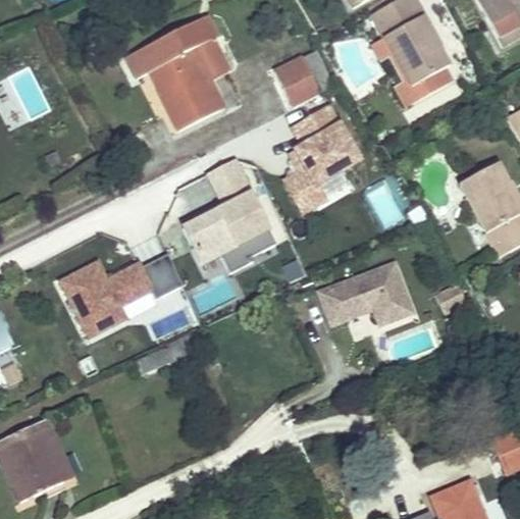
[(448,78),(442,67),(447,64),(434,44),(420,17),(424,15),(415,0),(394,0),(370,13),(381,34),(393,54),(405,76),(409,85),(415,95),(448,78)]
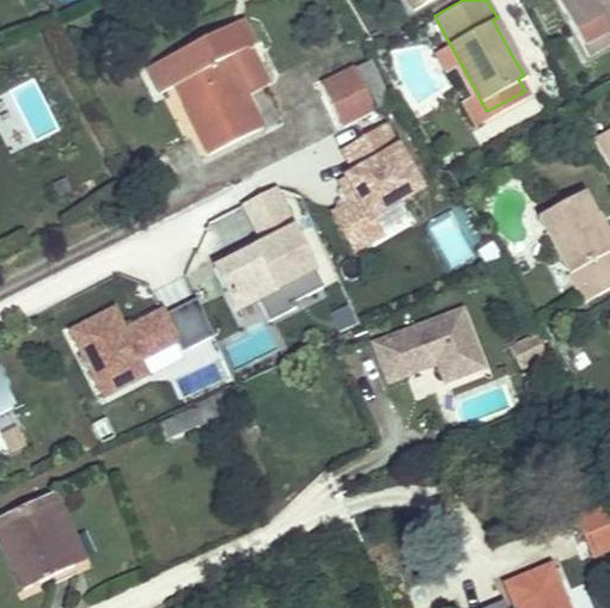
[(559,0),(586,50),(609,38),(609,30),(608,26),(609,25),(609,0),(559,0)]
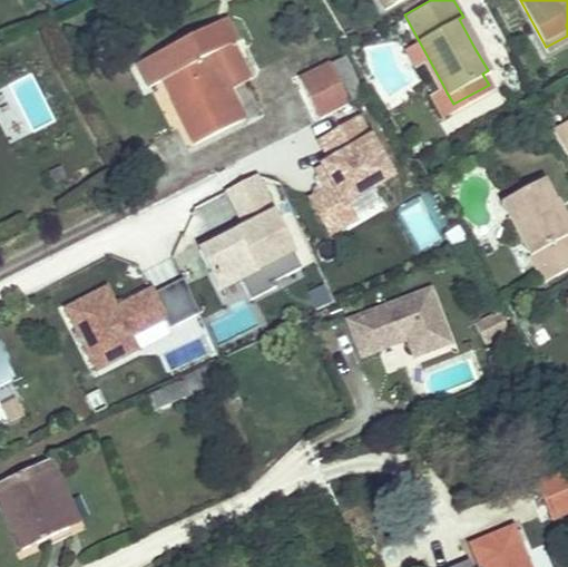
[(185,111),(183,114),(196,140),(241,117),(226,87),(250,74),(221,17),(140,58),(152,80),(160,76),(170,98),(174,96),(176,95),(185,111)]
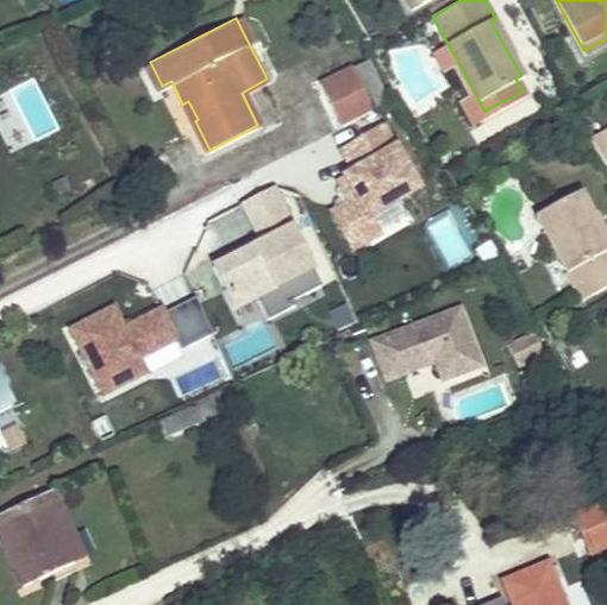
[(495,18),(490,20),(507,51),(512,49),(495,18)]
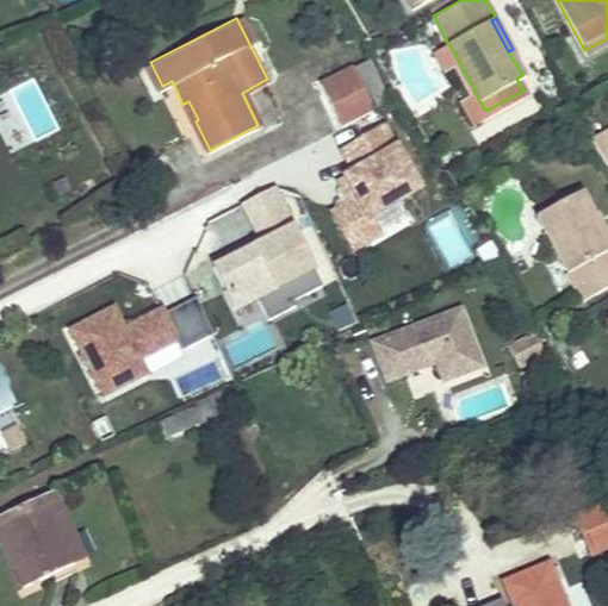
[(459,63),(446,39),(435,45),(448,68),(459,63)]
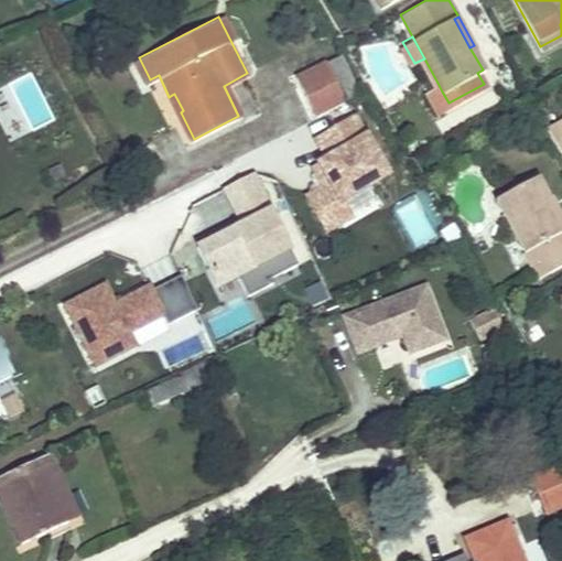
[(342,52),(327,60),(346,98),(360,92),(342,52)]
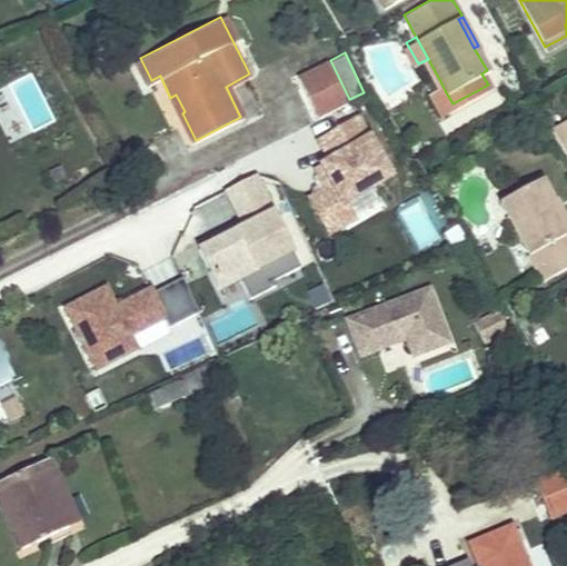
[(330,60),(300,76),(318,115),(349,99),(330,60)]
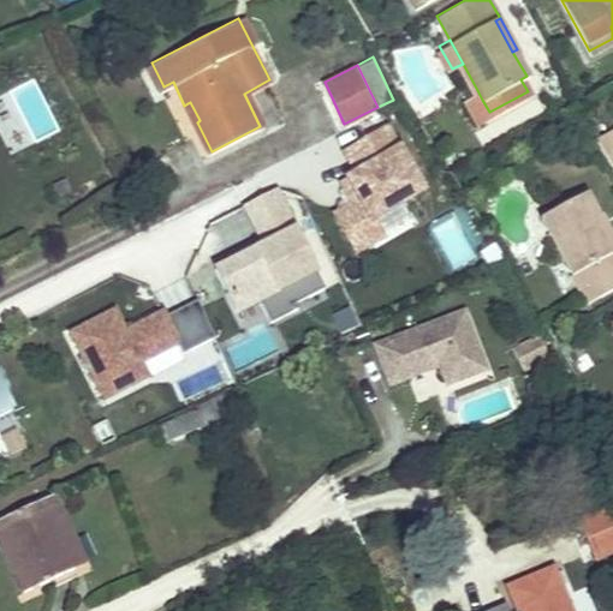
[(482,100),(477,90),(465,96),(478,118),(489,112),(482,100)]
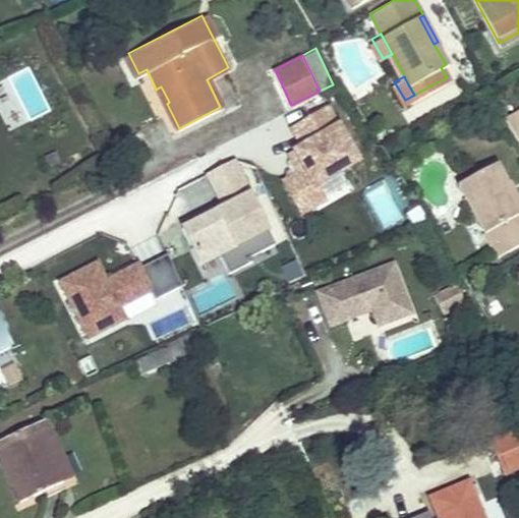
[(161,87),(159,88),(167,104),(169,102),(161,87)]
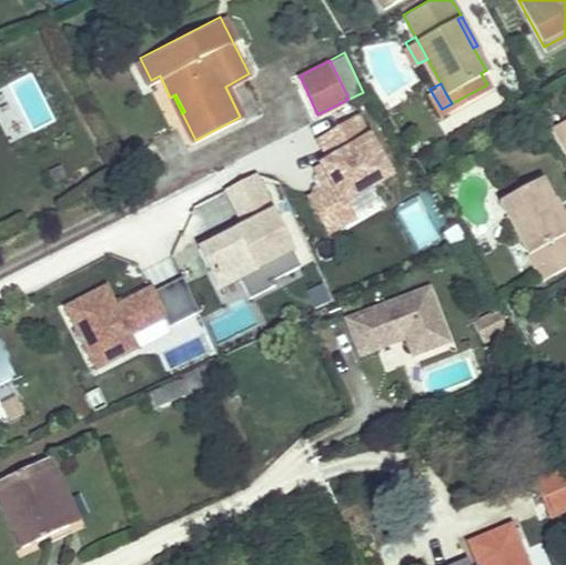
[(347,199),(394,171),(360,114),(323,135),(334,155),(325,161),(336,180),(313,193),(332,226),(355,212),(347,199)]
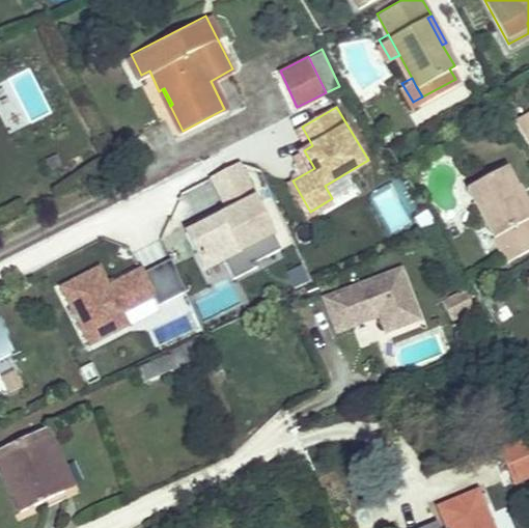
[(528,111),(514,119),(528,143),(528,111)]
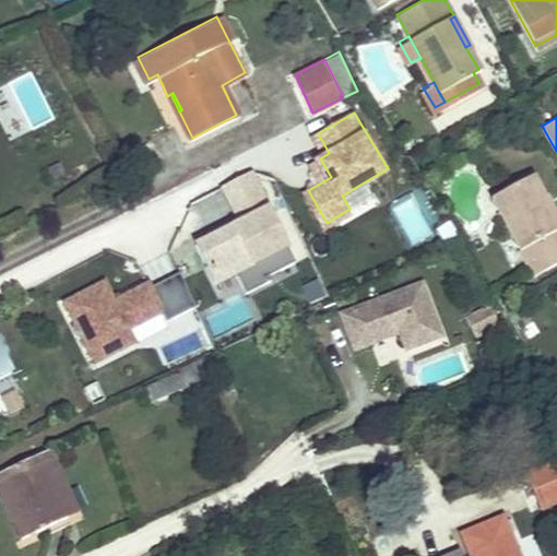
[(198,240),(218,280),(238,270),(262,258),(292,243),(253,167),(224,181),(243,219),(198,240)]
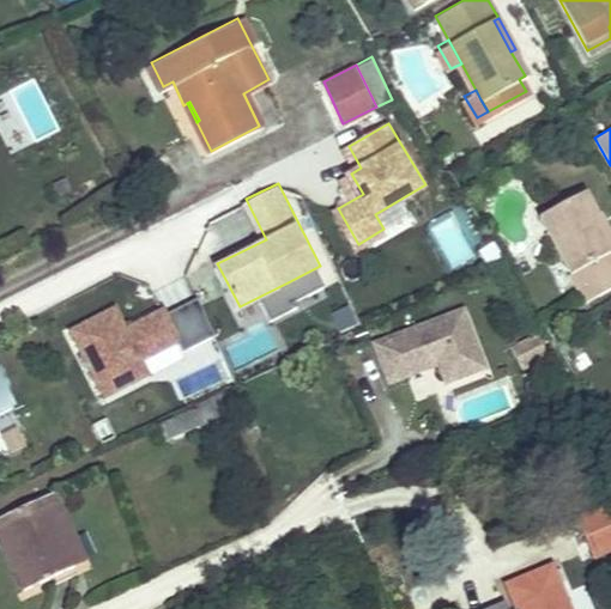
[(581,189),(539,213),(585,298),(610,284),(610,242),(594,213),(581,189)]
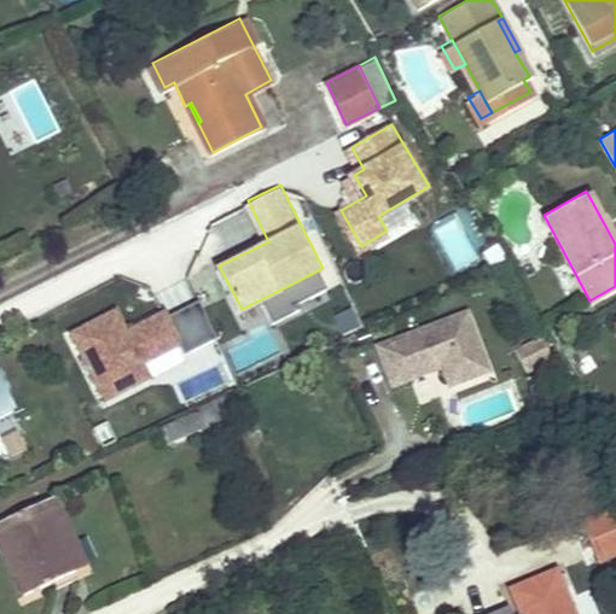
[(615,233),(605,212),(599,215),(615,244),(615,233)]
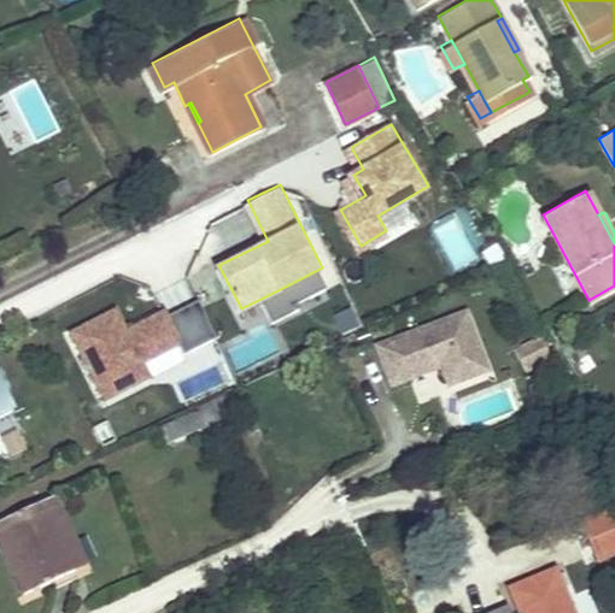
[(263,298),(274,318),(300,305),(290,284),(263,298)]
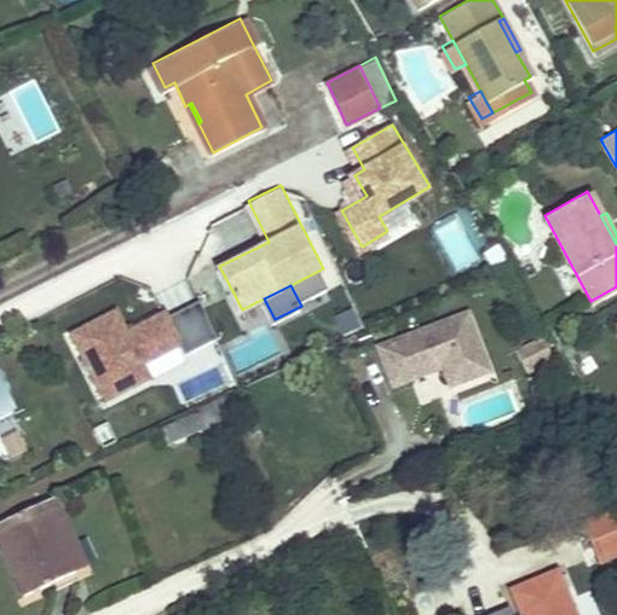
[(73,331),(105,396),(150,375),(142,360),(144,359),(178,342),(179,341),(185,352),(219,335),(200,299),(168,314),(166,311),(136,325),(127,330),(124,324),(116,308),(73,331)]
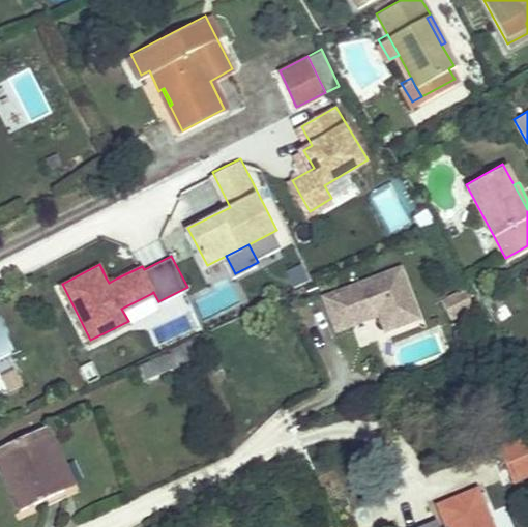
[(290,269),(296,283),(310,276),(304,263),(290,269)]
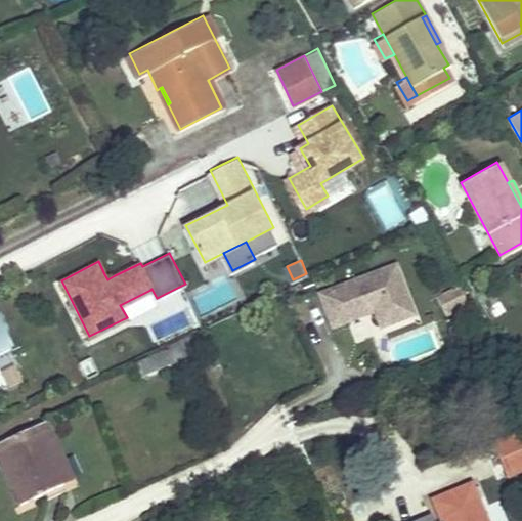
[(398,261),(324,290),(337,322),(381,306),(387,321),(417,310),(398,261)]
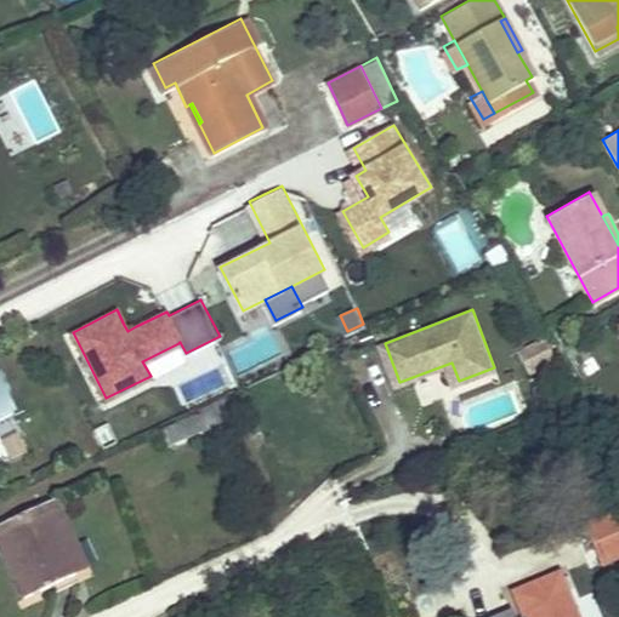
[(545,332),(520,346),(529,366),(555,354),(545,332)]
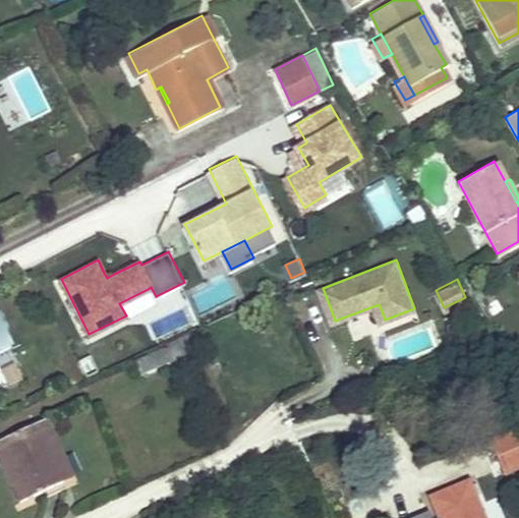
[(150,288),(121,302),(128,317),(157,302),(150,288)]
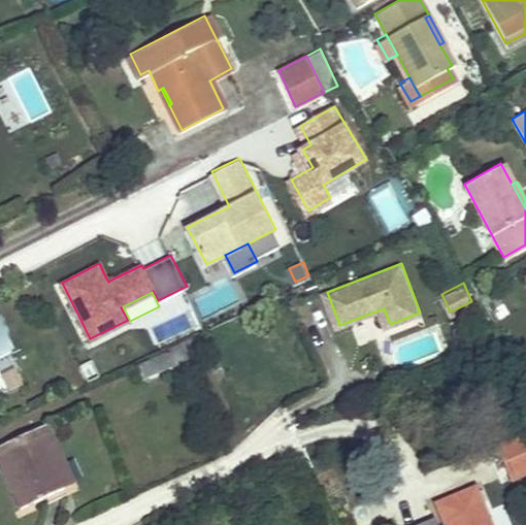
[(8,350),(0,332),(0,395),(6,393),(0,382),(0,354),(6,352),(8,350)]
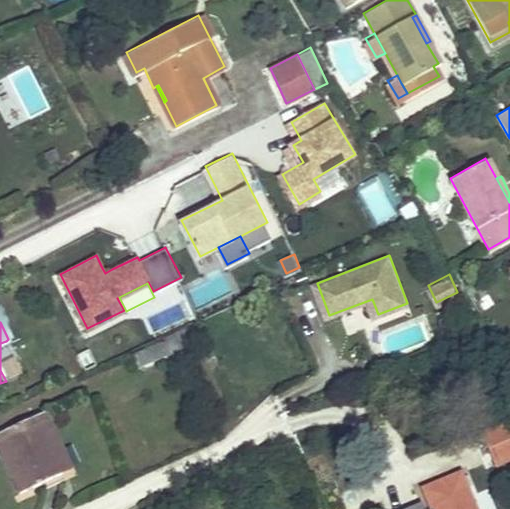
[(173,332),(163,337),(168,349),(170,354),(181,349),(173,332)]
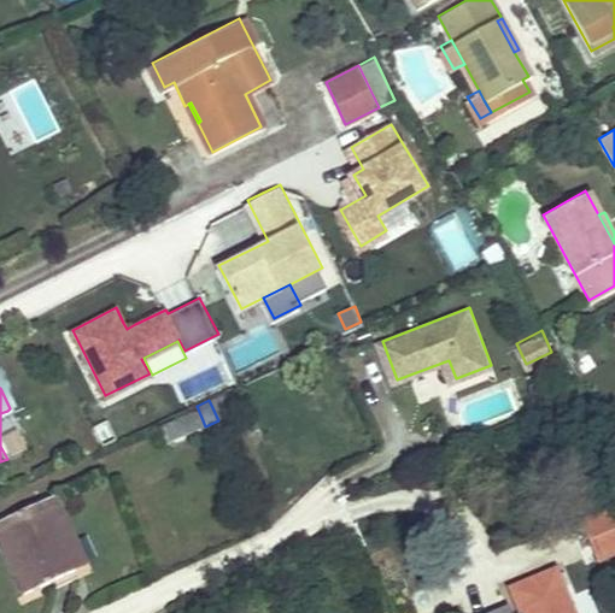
[(197,406),(171,417),(177,432),(203,420),(197,406)]
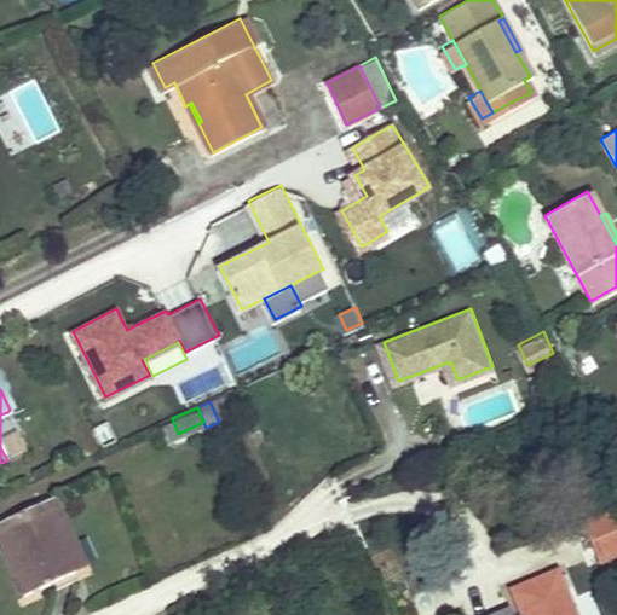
[(7,412),(0,415),(0,447),(7,460),(28,450),(7,412)]
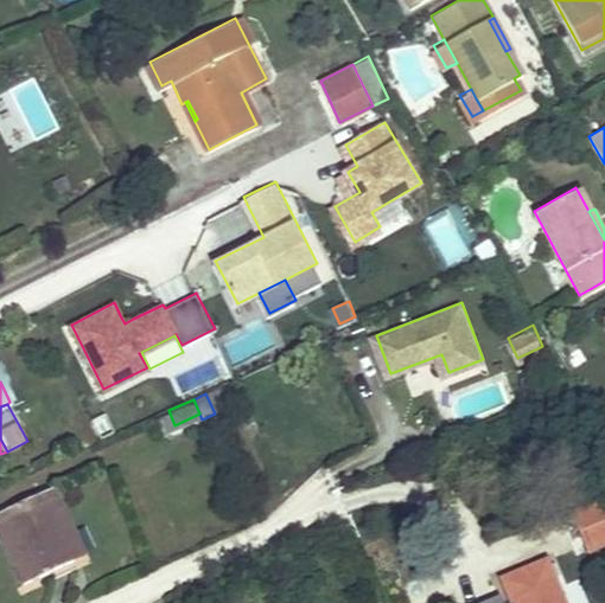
[(51,487),(0,510),(0,527),(25,581),(74,558),(51,511),(59,506),(51,487)]
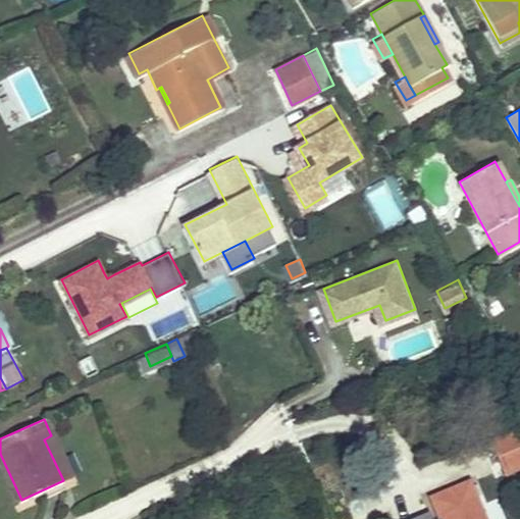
[(519,425),(492,436),(506,468),(519,462),(519,425)]
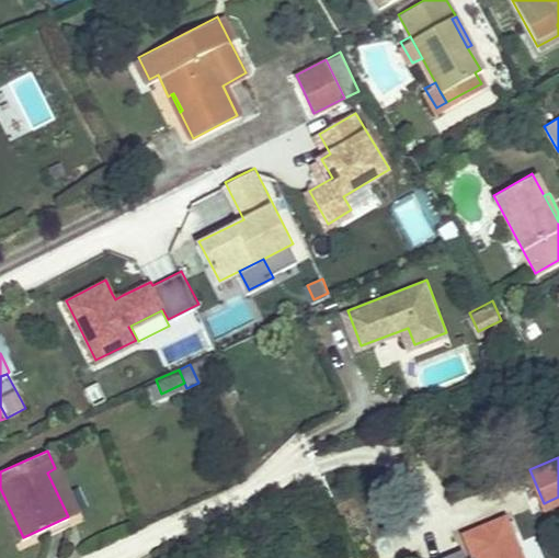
[(77,513),(55,468),(47,473),(68,516),(77,513)]
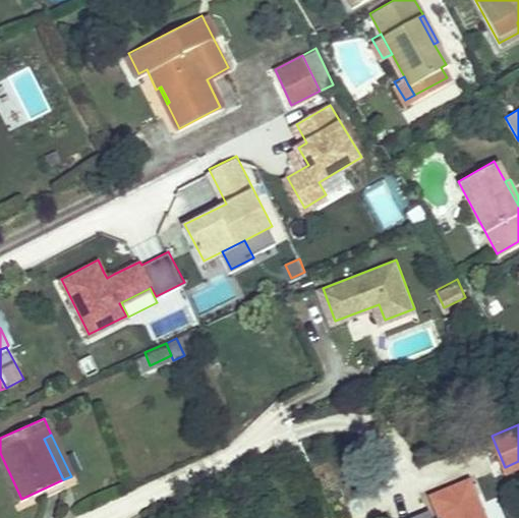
[(483,517),(468,478),(430,494),(441,517),(483,517)]
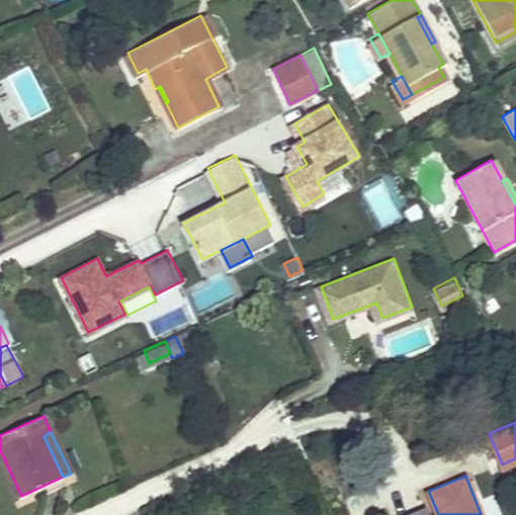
[(432,514),(426,502),(401,514),(432,514)]
